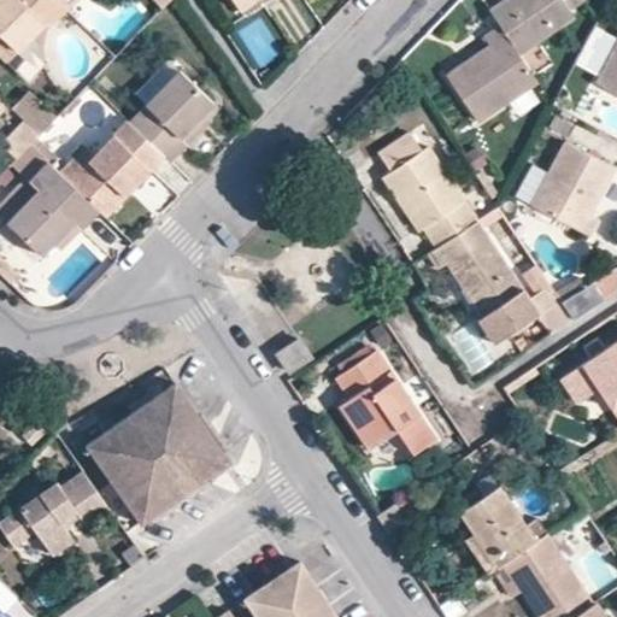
[(0,0),(0,33),(17,51),(43,22),(29,9),(36,0),(0,0)]
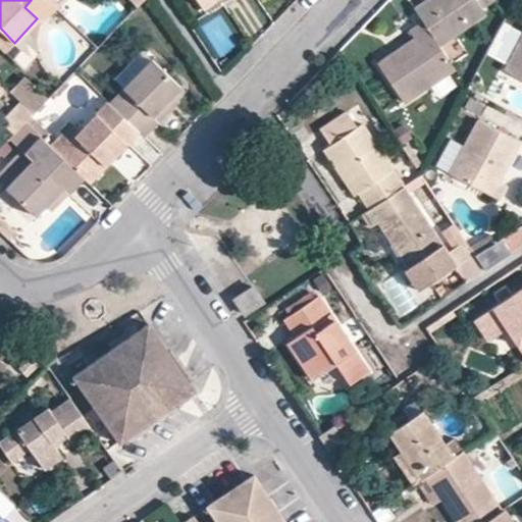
[(423,21),(439,45),(484,14),(480,7),(491,0),(427,0),(415,8),(423,21)]
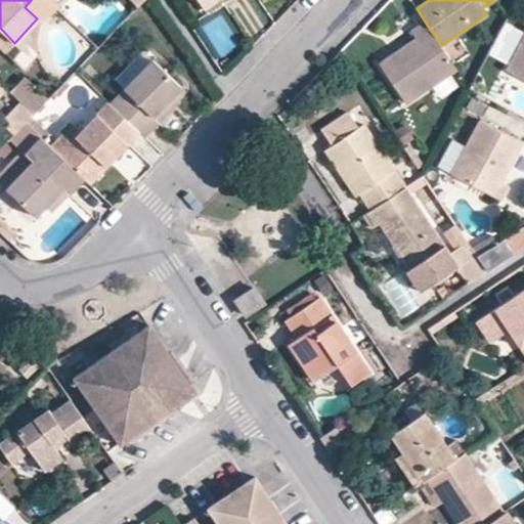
[(378,62),(406,104),(457,70),(441,45),(425,22),(409,31),(415,38),(378,62)]
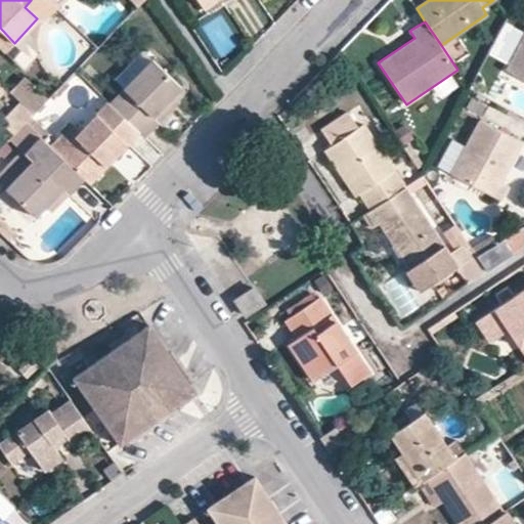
[(14,43),(0,28),(0,46),(5,52),(14,43)]
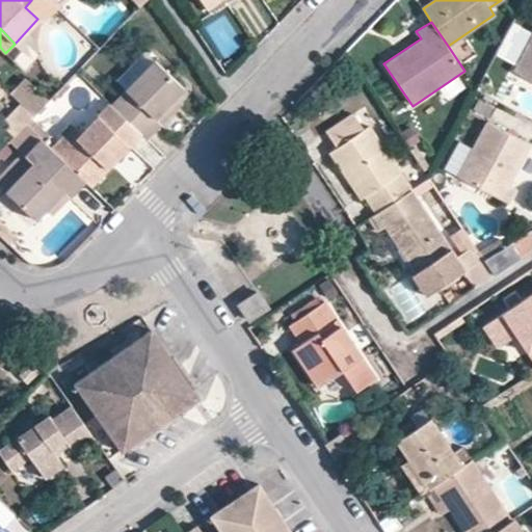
[(531,80),(531,33),(513,71),(531,80)]
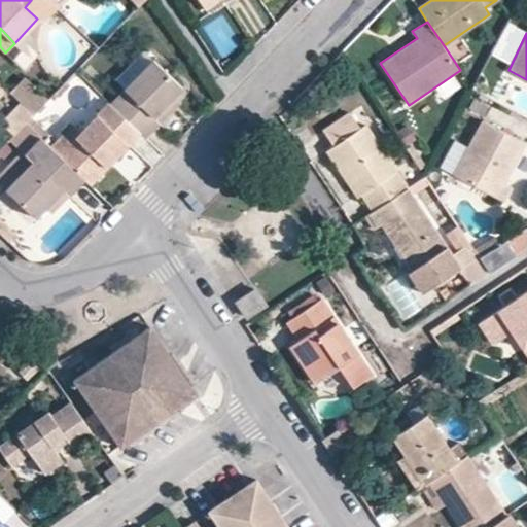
[(140,132),(145,138),(179,103),(173,97),(183,86),(153,59),(111,103),(140,132)]
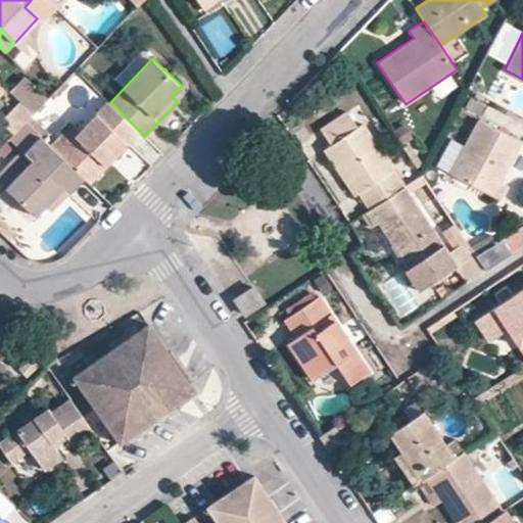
[(10,97),(20,107),(31,117),(46,101),(27,82),(10,97)]
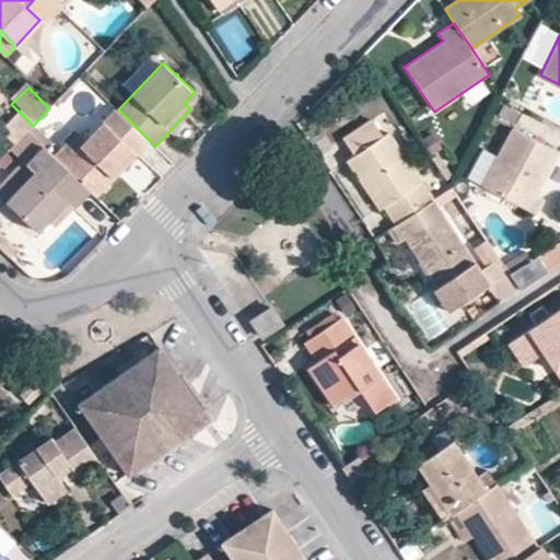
[(77,131),(54,154),(89,189),(95,196),(149,140),(118,109),(115,107),(83,139),(77,131)]
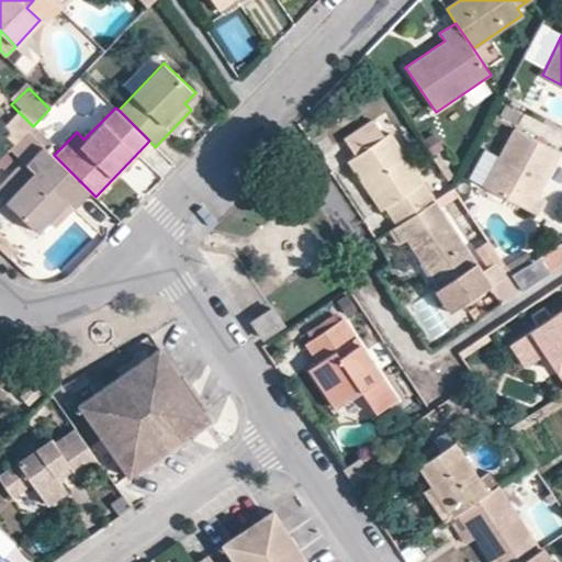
[(33,126),(22,115),(6,131),(18,142),(33,126)]
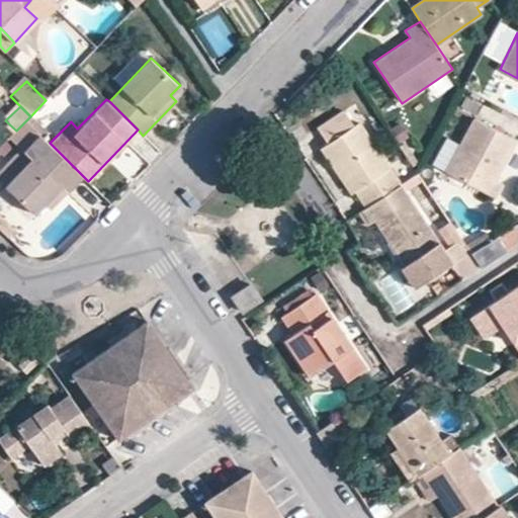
[(360,121),(352,126),(343,112),(317,130),(326,145),(320,149),(350,195),(354,191),(365,208),(401,185),(360,121)]
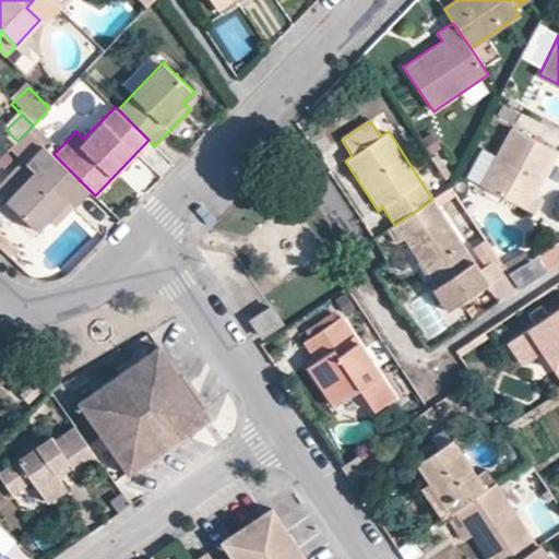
[(496,157),(480,185),(518,205),(533,214),(542,198),(535,193),(557,154),(512,129),(496,157)]
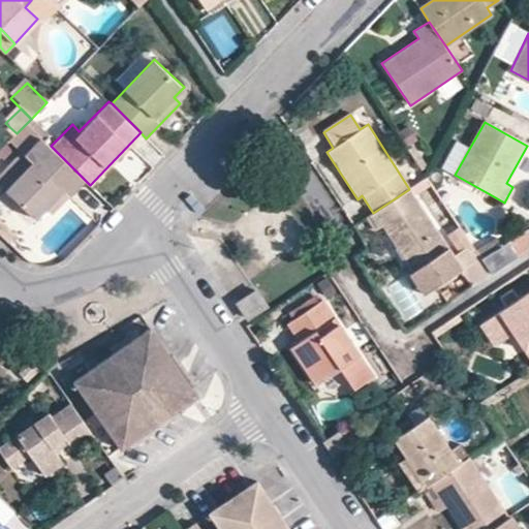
[(6,189),(36,218),(45,208),(51,213),(84,179),(51,146),(42,137),(27,154),(35,160),(6,189)]
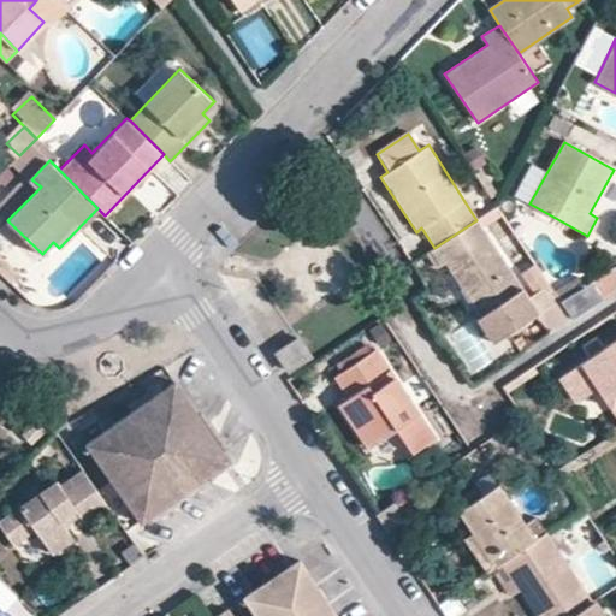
[(546,173),(531,165),(515,195),(529,203),(546,173)]
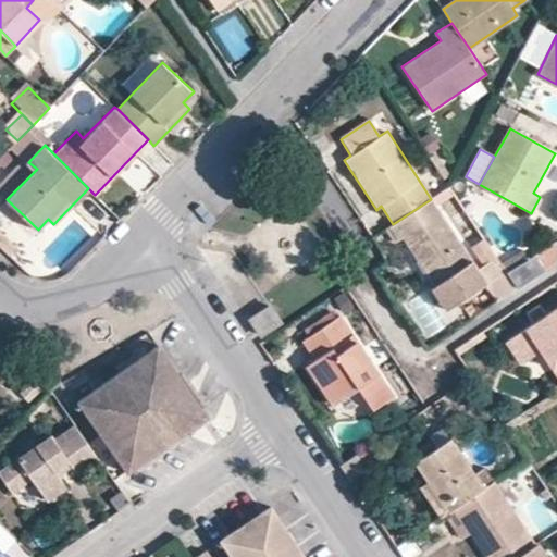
[(499,262),(485,239),(466,252),(431,199),(393,224),(388,227),(397,242),(403,237),(419,260),(424,257),(440,281),(435,285),(448,307),(485,283),(497,300),(517,287),(499,262)]
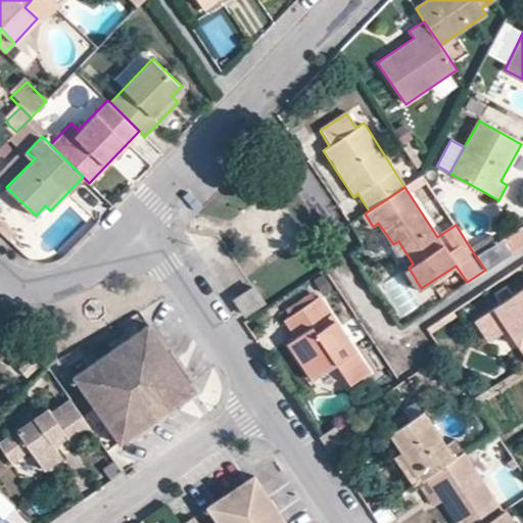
[(484,192),(480,200),(494,208),(498,200),(484,192)]
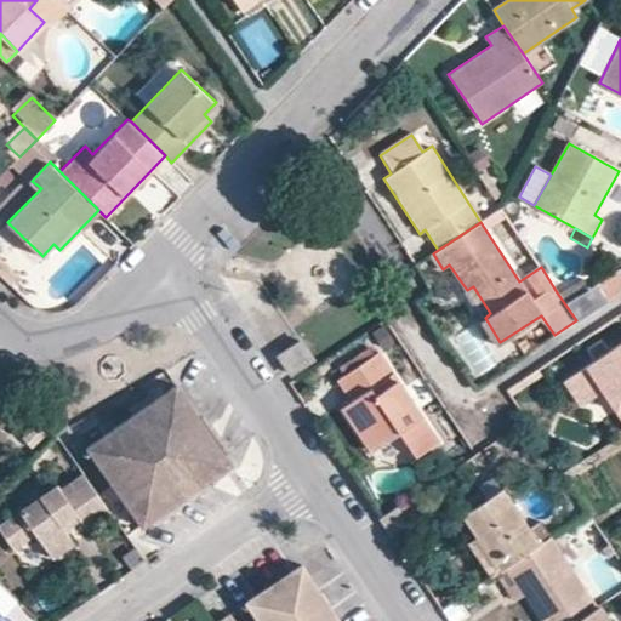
[(22,274),(0,255),(0,271),(13,283),(22,274)]
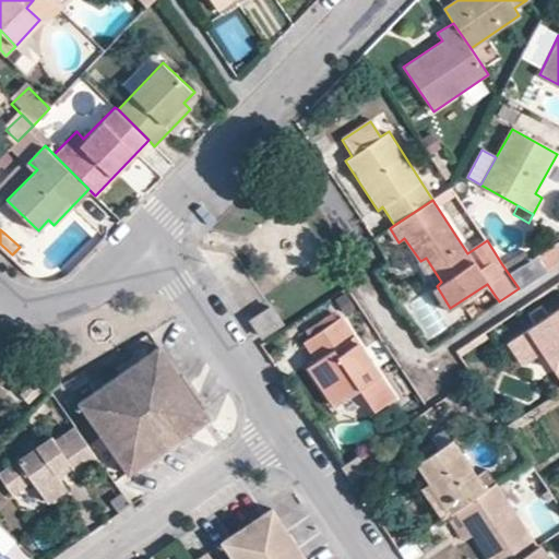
[(523,249),(501,263),(519,288),(558,260),(558,246),(556,240),(528,259),(523,249)]
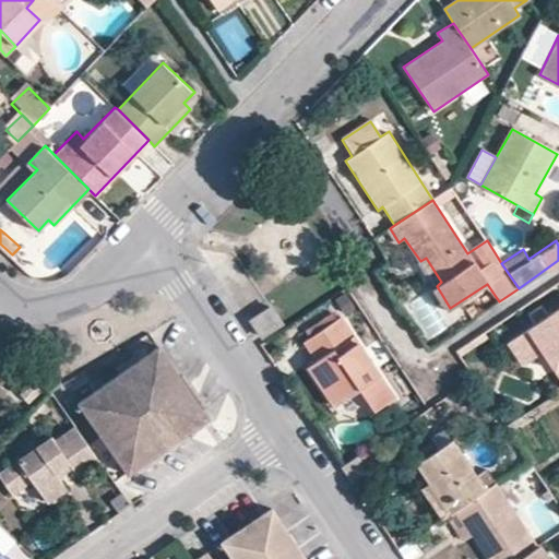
[(420,261),(437,286),(441,282),(426,258),(420,261)]
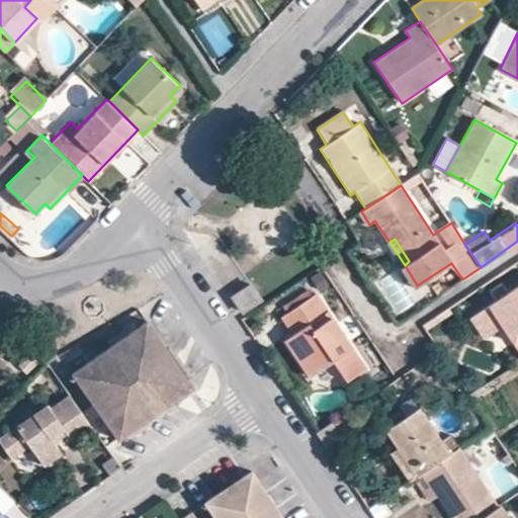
[(400,267),(413,287),(417,285),(405,265),(400,267)]
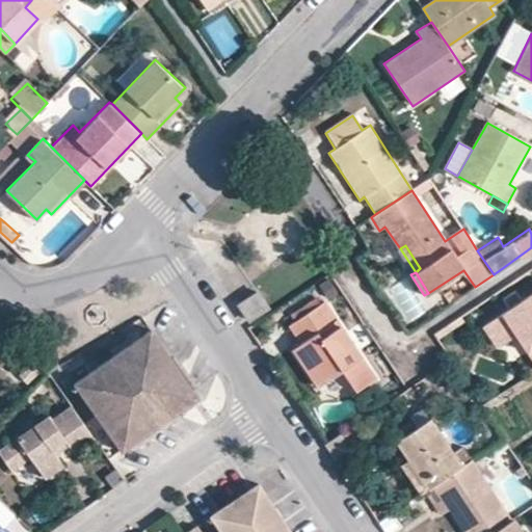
[(236,304),(248,323),(270,309),(258,290),(236,304)]
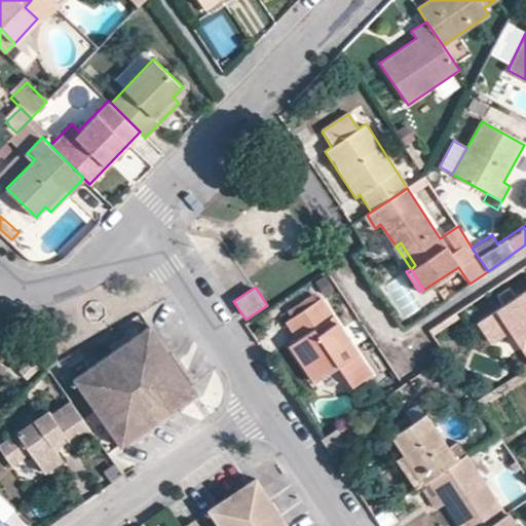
[(503,305),(516,298),(509,288),(497,296),(503,305)]
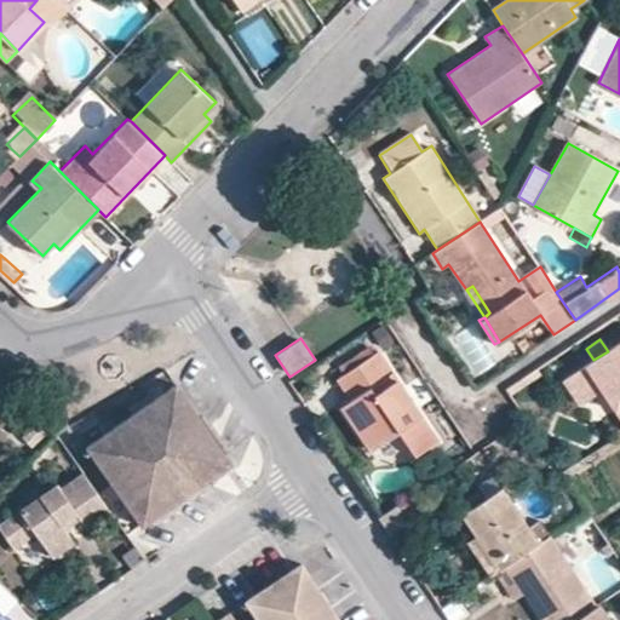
[(601,390),(619,418),(619,342),(608,351),(593,360),(563,380),(579,405),(601,390)]
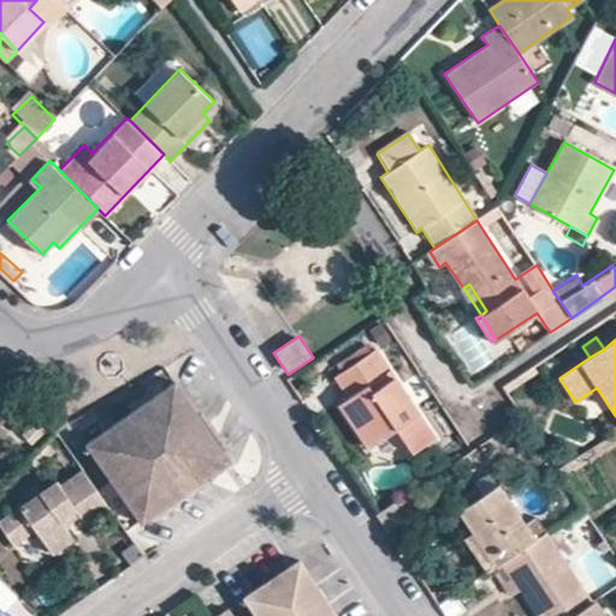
[(338,404),(367,448),(397,430),(412,451),(433,438),(375,350),(333,377),(348,398),(338,404)]
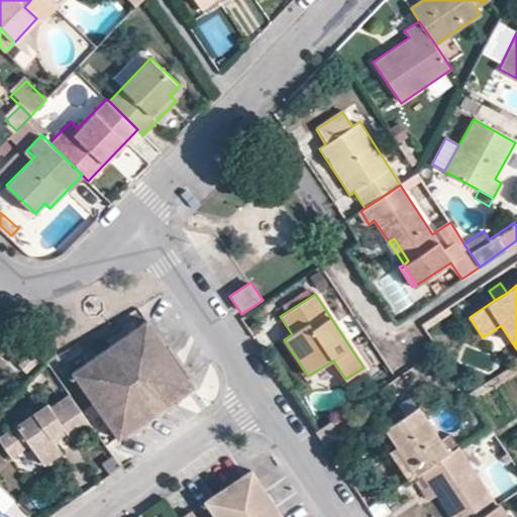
[(75,370),(120,436),(195,385),(148,319),(75,370)]
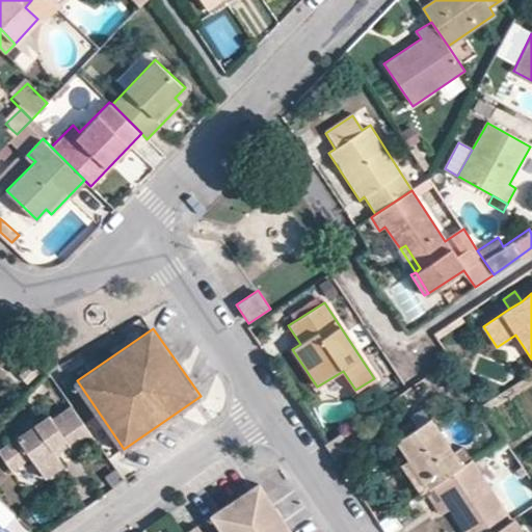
[(16,370),(23,378),(33,367),(26,360),(16,370)]
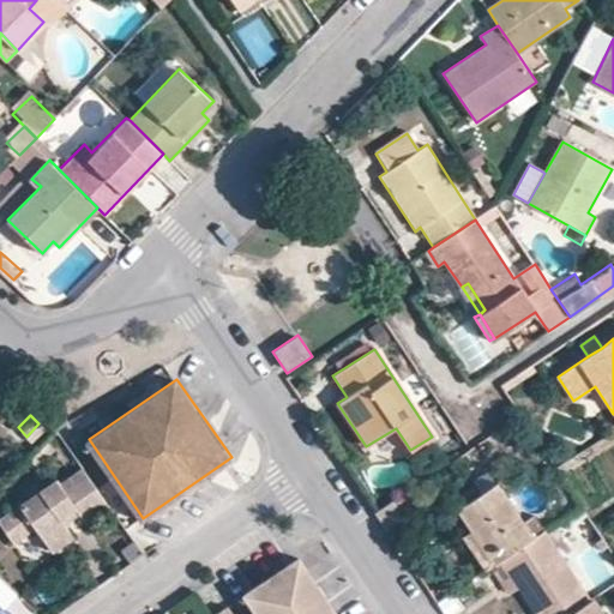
[(79,511),(86,519),(109,503),(82,463),(61,479),(56,473),(0,511),(0,518),(13,536),(32,522),(50,546),(71,530),(65,521),(79,511)]
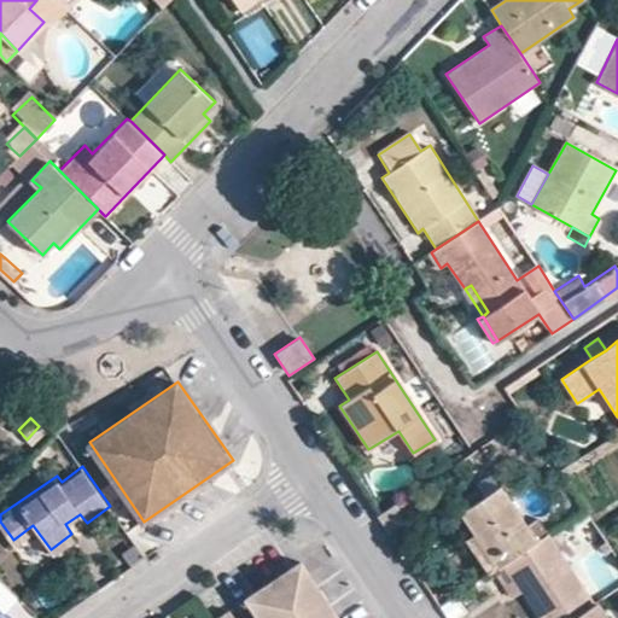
[(473,535),(497,569),(536,542),(499,485),(459,513),(473,535)]
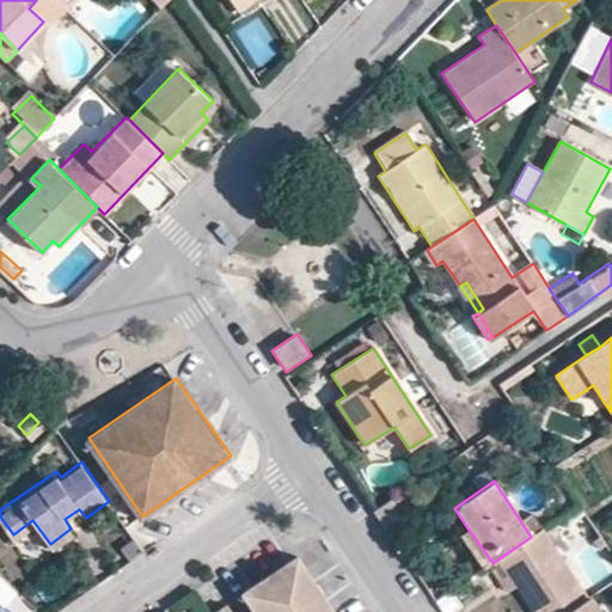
[(417,506),(407,490),(377,510),(387,526),(417,506)]
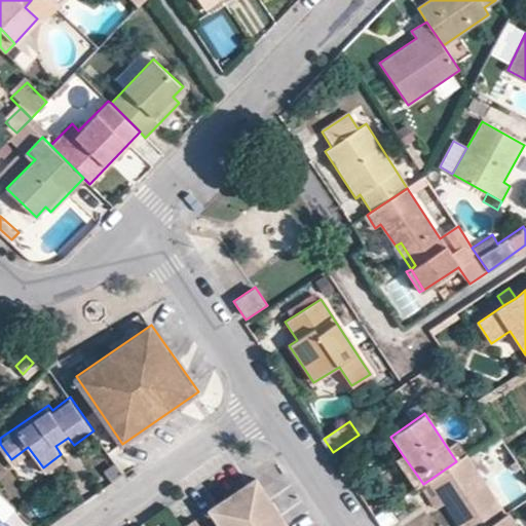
[(403,455),(398,458),(417,488),(420,486),(423,484),(403,455)]
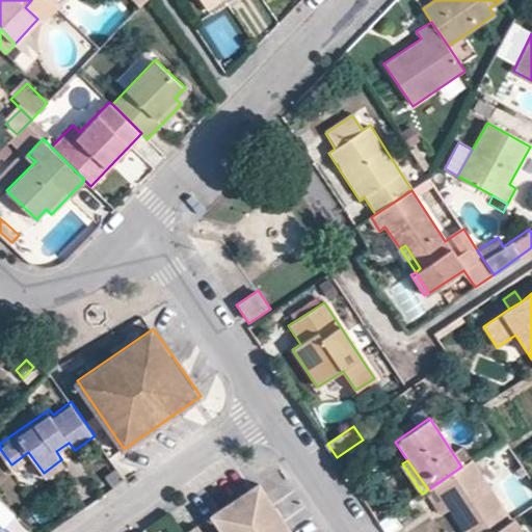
[(449,508),(463,531),(495,531),(511,522),(471,460),(461,467),(428,489),(425,491),(440,515),(449,508)]
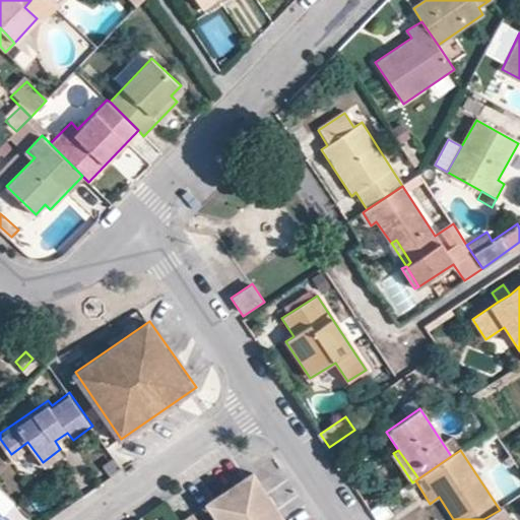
[(203,498),(218,519),(285,519),(248,466),(203,498)]
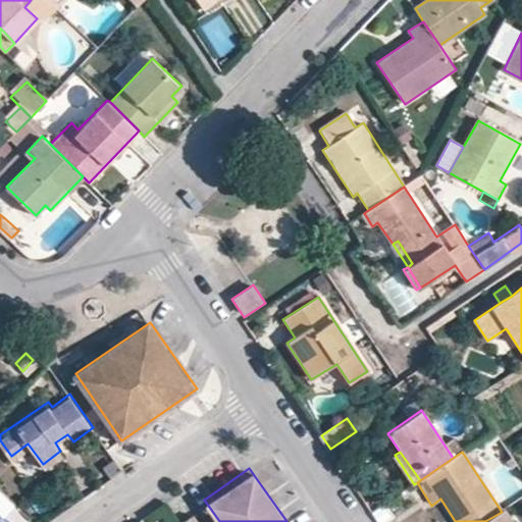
[(512,521),(504,510),(502,512),(485,521),(512,521)]
